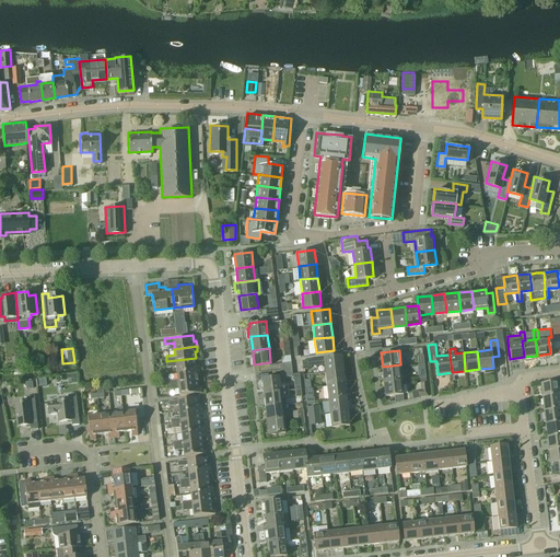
[(326,370),(343,368),(342,354),(324,356),(326,370)]
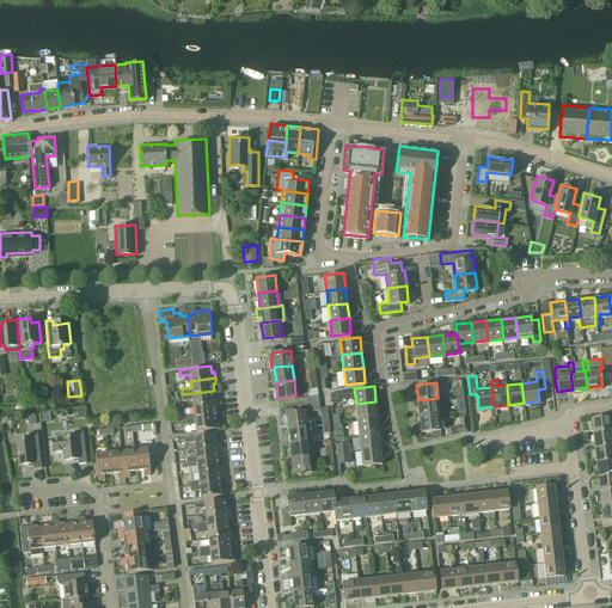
[(214,395),(214,391),(182,394),(183,399),(193,398),(194,405),(218,403),(216,395),(214,395)]
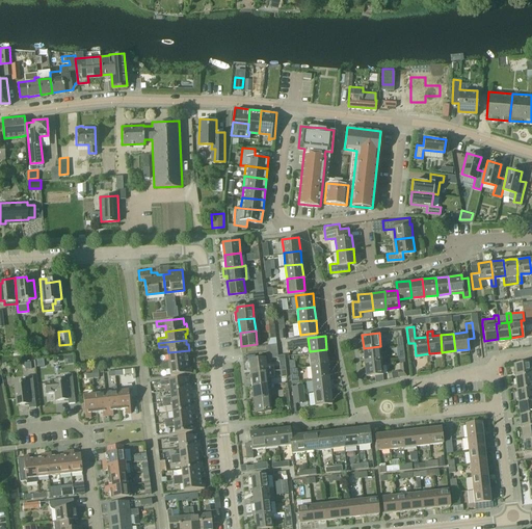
[(365,362),(381,360),(380,346),(364,348),(365,362)]
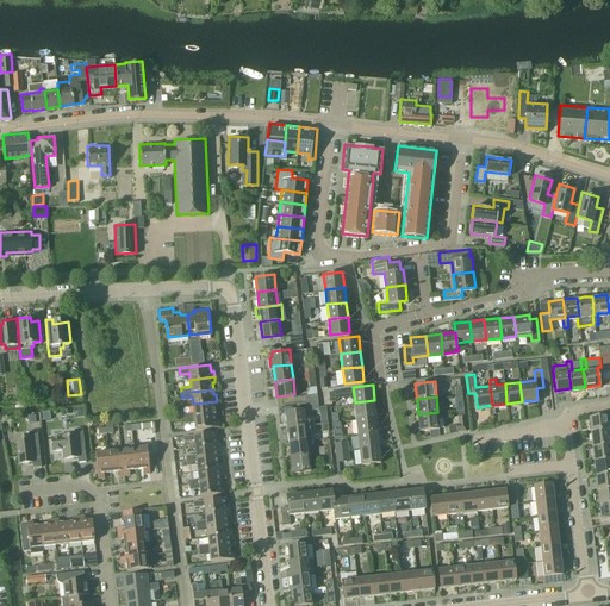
[(356,418),(377,416),(374,400),(355,403),(356,418)]
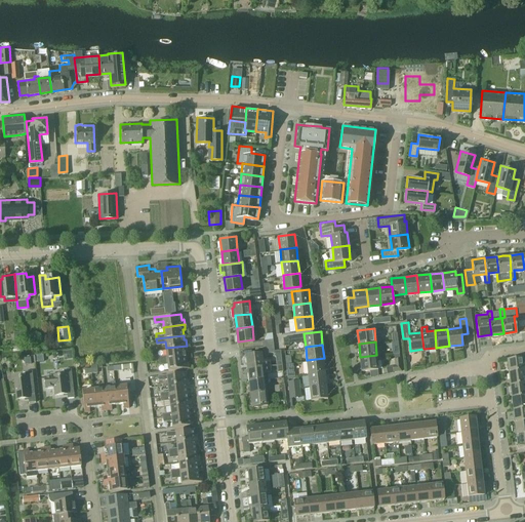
[(188,350),(187,346),(166,348),(166,354),(158,355),(159,359),(186,356),(185,350),(188,350)]
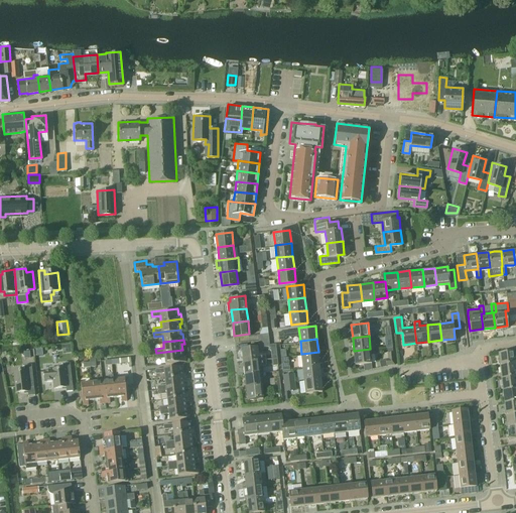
[(244,361),(266,358),(265,353),(258,353),(258,346),(242,348),(244,361)]
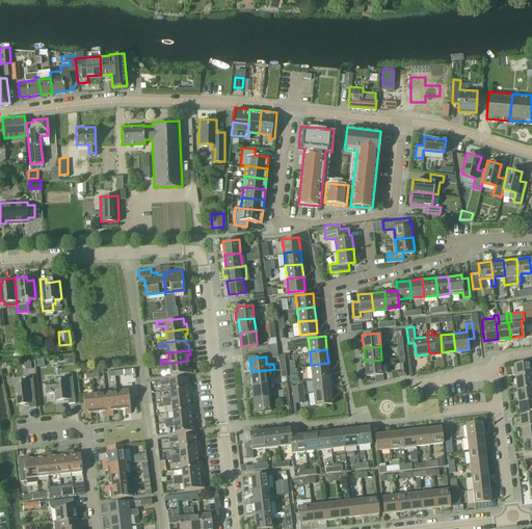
[(383,373),(381,360),(365,362),(366,375),(383,373)]
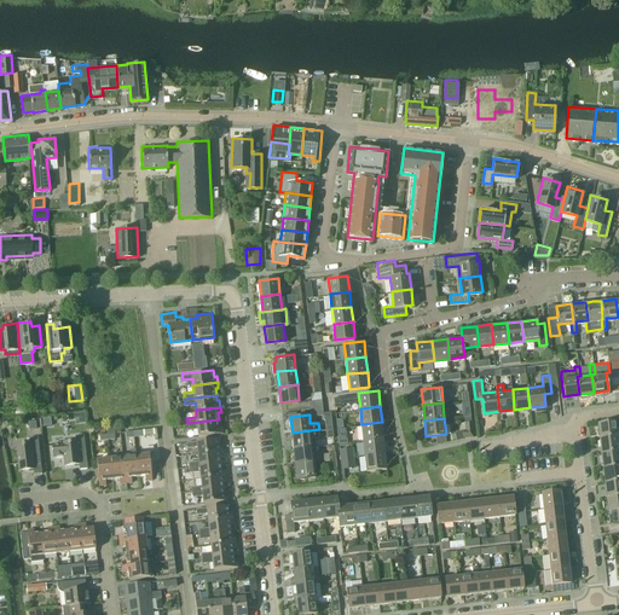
[(219,425),(219,419),(187,423),(187,428),(197,427),(198,435),(223,431),(223,425),(219,425)]
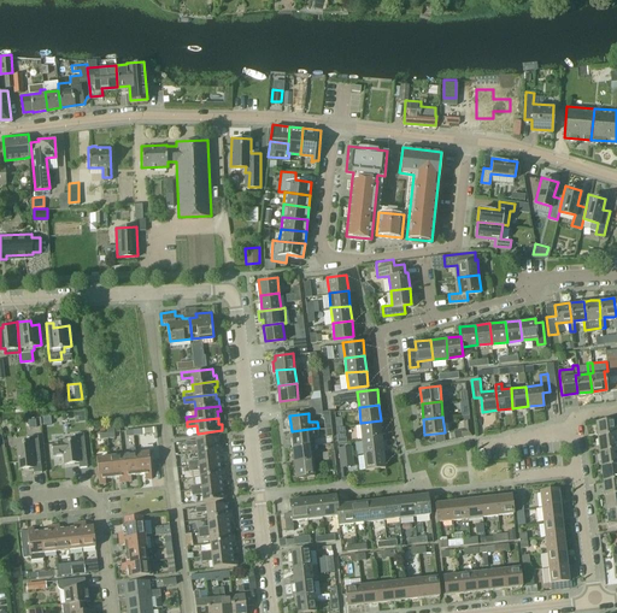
[(616,432),(616,435),(616,430),(615,418),(595,420),(598,435),(616,432)]
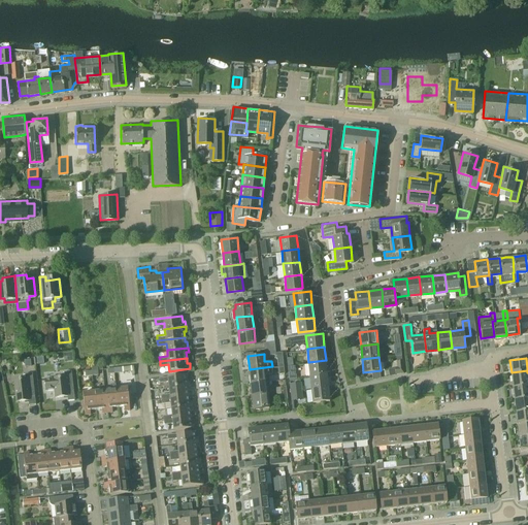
[(396,359),(397,365),(394,366),(395,372),(403,371),(402,359),(396,359)]
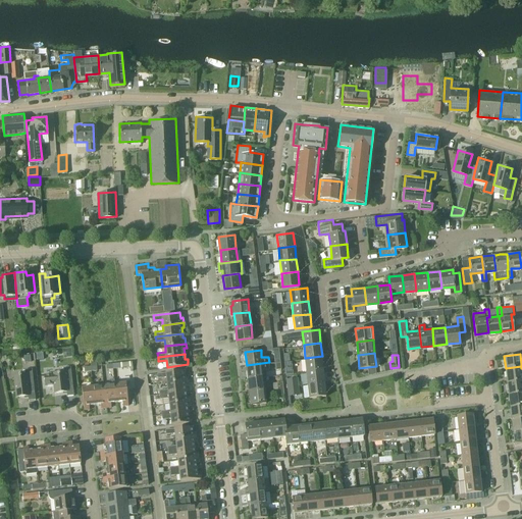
[(307,370),(323,368),(322,356),(305,358),(307,370)]
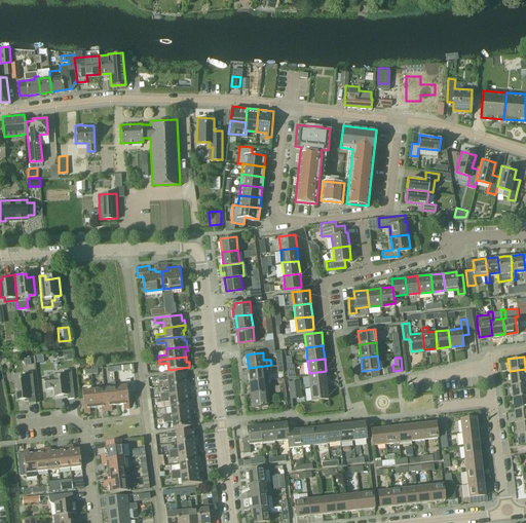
[(250,380),(265,378),(268,378),(267,371),(271,371),(271,365),(249,368),(250,380)]
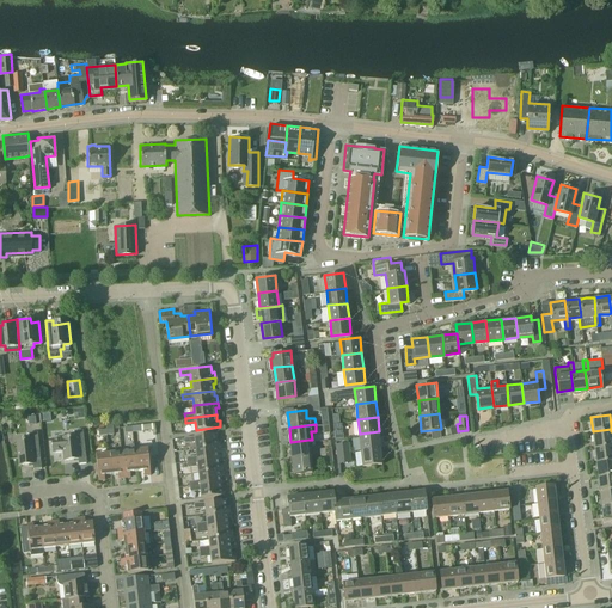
[(61,435),(61,436),(51,437),(53,449),(62,448),(63,458),(78,456),(79,461),(86,461),(83,428),(74,428),(74,434),(61,435)]
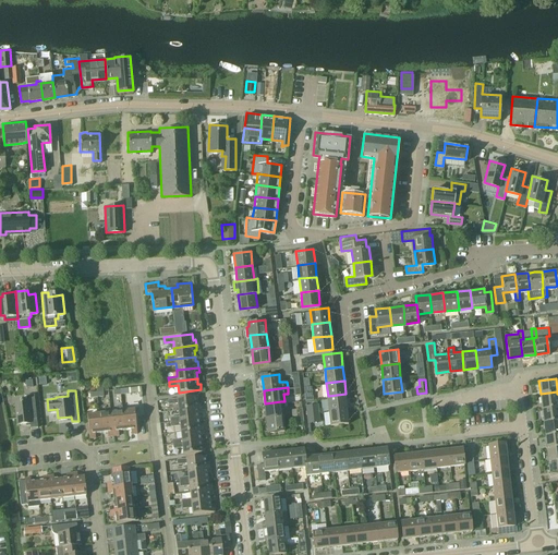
[(31,426),(38,425),(34,391),(26,393),(26,398),(14,399),(17,422),(29,421),(31,426)]
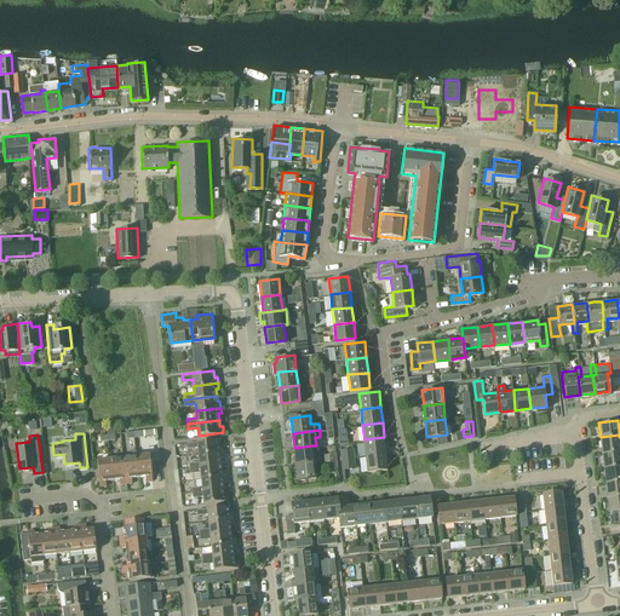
[(619,449),(619,439),(619,437),(619,435),(601,437),(602,452),(619,449)]
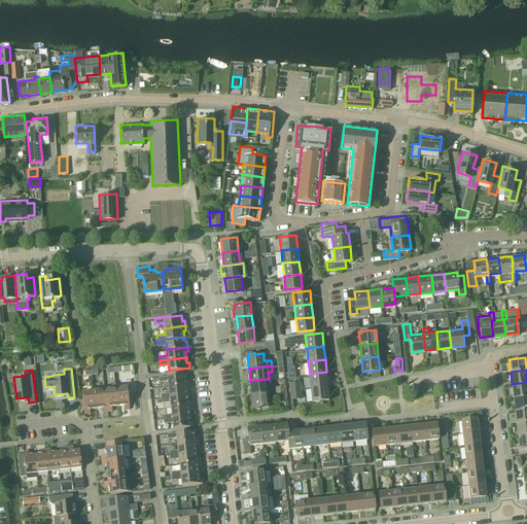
[(311,387),(328,385),(326,372),(310,374),(311,387)]
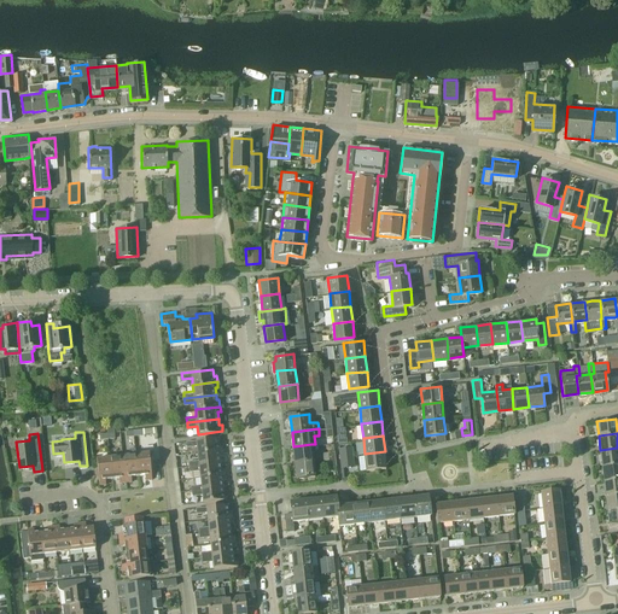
[(197,444),(198,451),(222,449),(222,443),(219,443),(217,437),(187,440),(187,445),(197,444)]
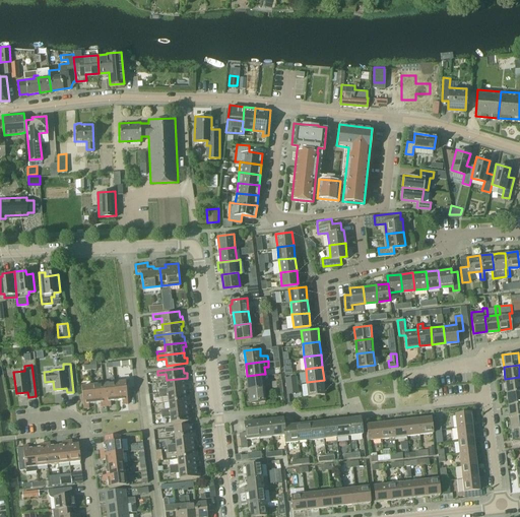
[(264,386),(262,374),(247,376),(248,388),(264,386)]
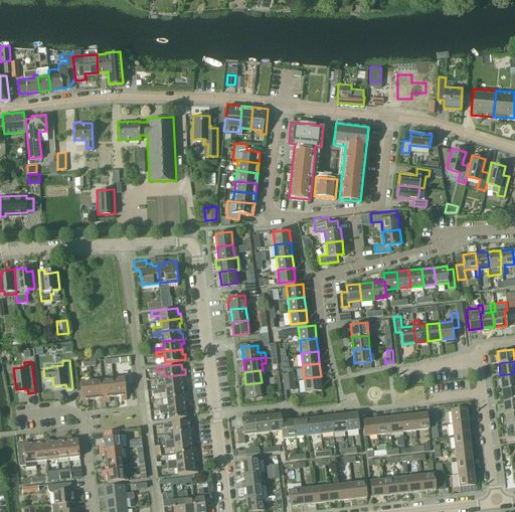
[(108,377),(103,378),(105,400),(110,399),(109,395),(115,394),(113,377),(113,372),(108,372),(108,377)]
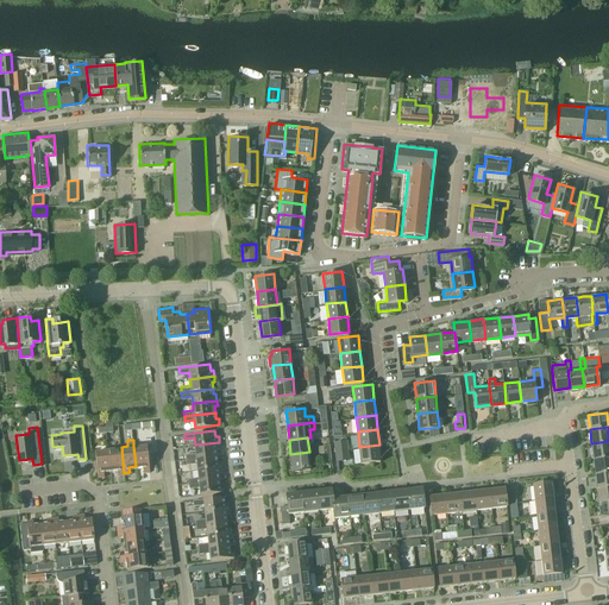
[(608,457),(608,441),(591,443),(594,459),(608,457)]
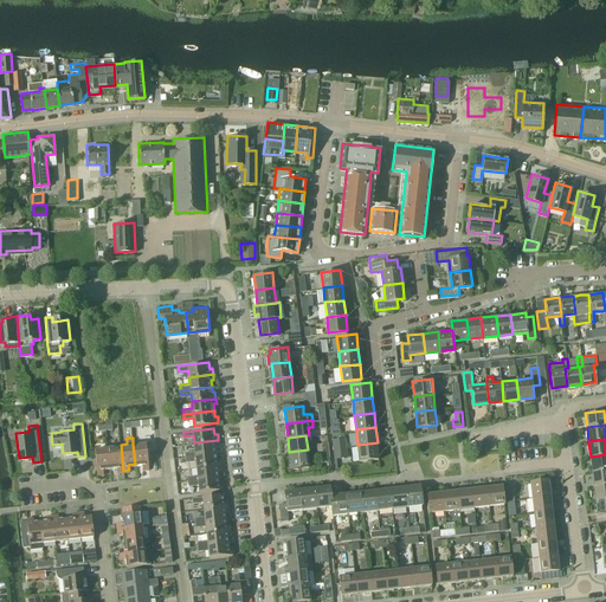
[(218,440),(194,442),(195,450),(185,451),(186,455),(217,452),(216,446),(219,445),(218,440)]
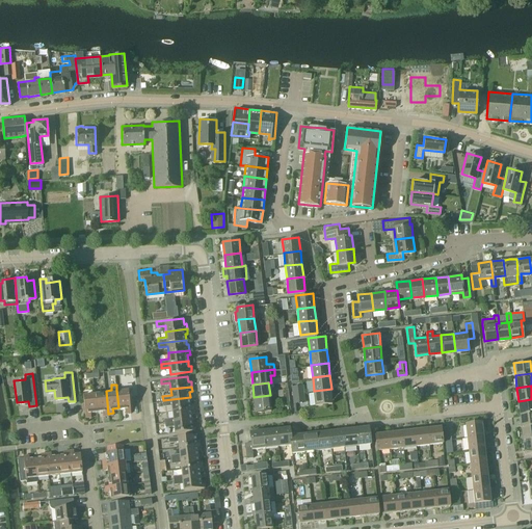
[(116,390),(118,407),(125,407),(126,412),(131,411),(128,389),(116,390)]
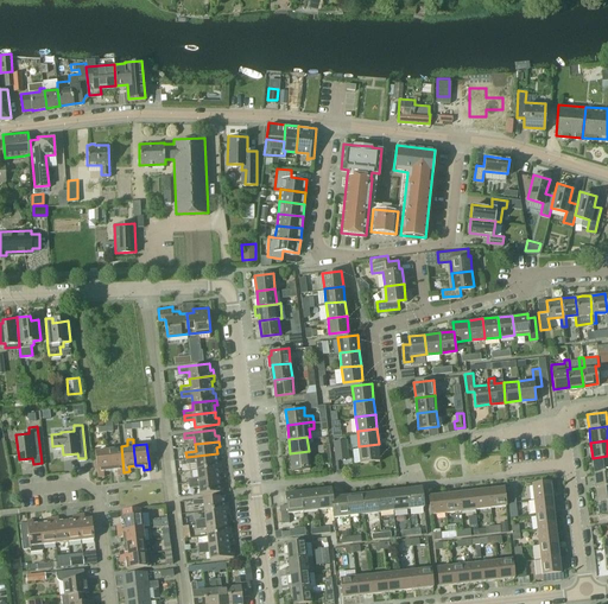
[(380,459),(379,444),(359,446),(361,462),(380,459)]
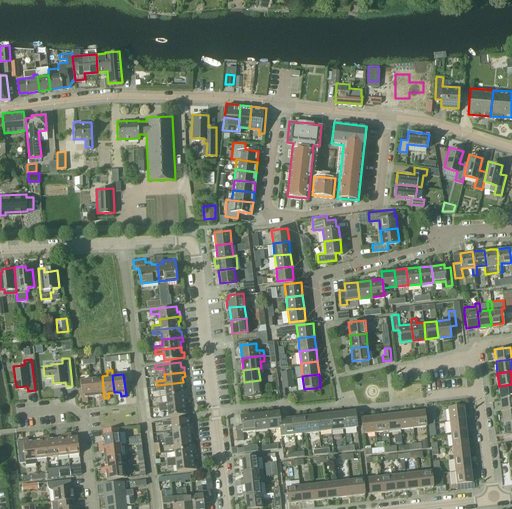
[(91,377),(93,395),(99,394),(99,398),(104,398),(102,376),(91,377)]
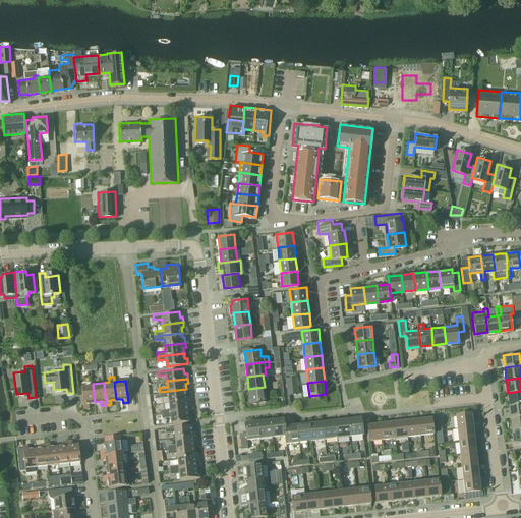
[(89,402),(95,402),(93,384),(81,386),(83,407),(89,407),(89,402)]
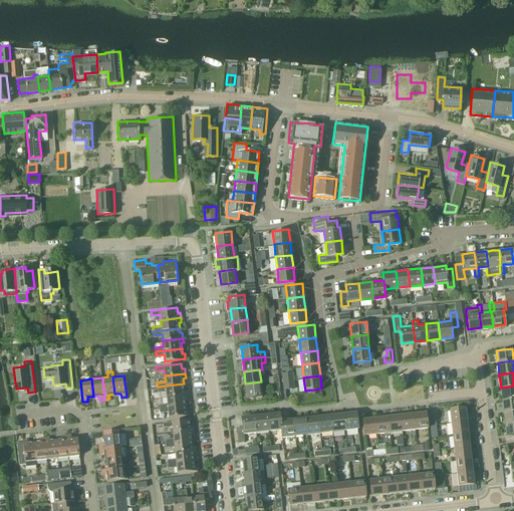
[(262,396),(261,381),(245,384),(247,397),(262,396)]
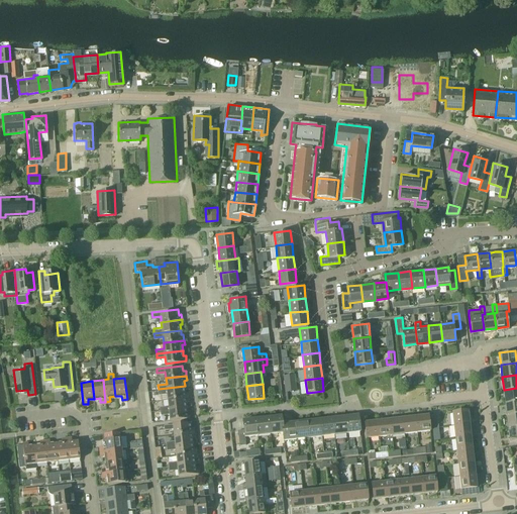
[(185,391),(185,386),(159,389),(159,393),(167,392),(168,398),(188,396),(188,391),(185,391)]
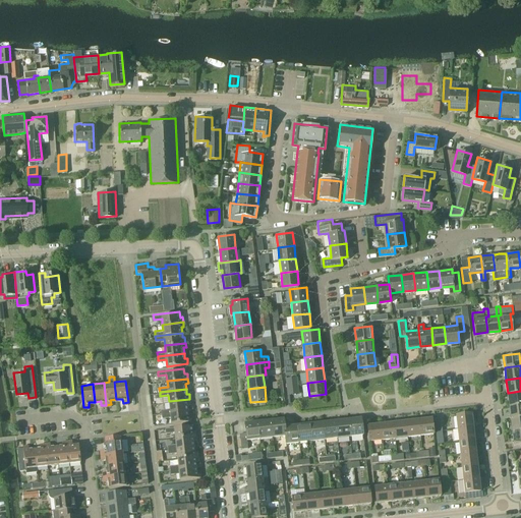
[(520,403),(520,391),(508,393),(510,405),(520,403)]
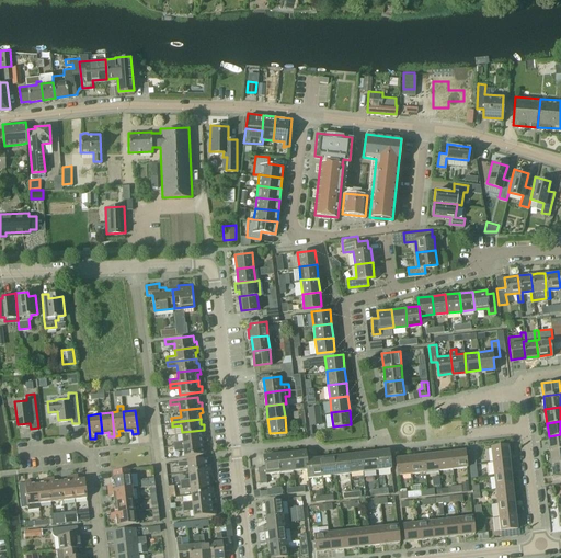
[(205,435),(204,430),(182,432),(183,439),(174,440),(174,444),(203,441),(202,435),(205,435)]
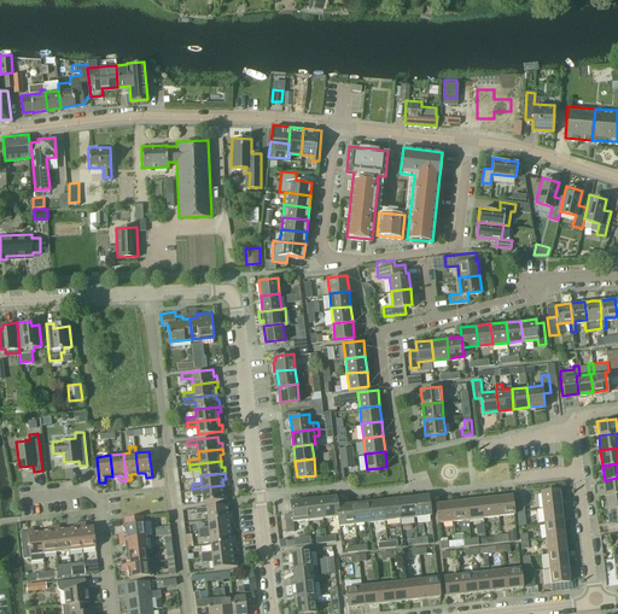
[(617,478),(605,480),(606,495),(617,493),(617,478)]
